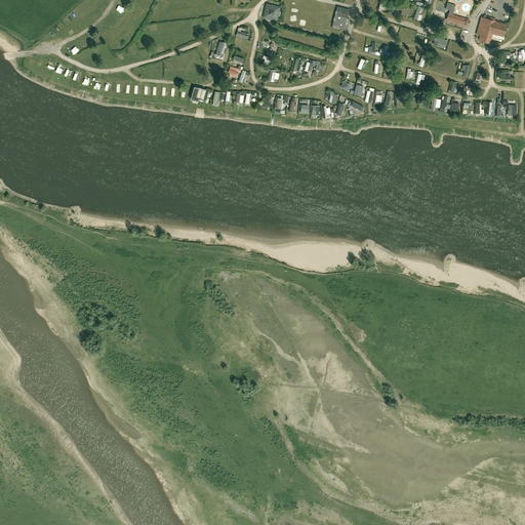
[(453,11),(455,5),(447,3),(446,9),(453,11)]
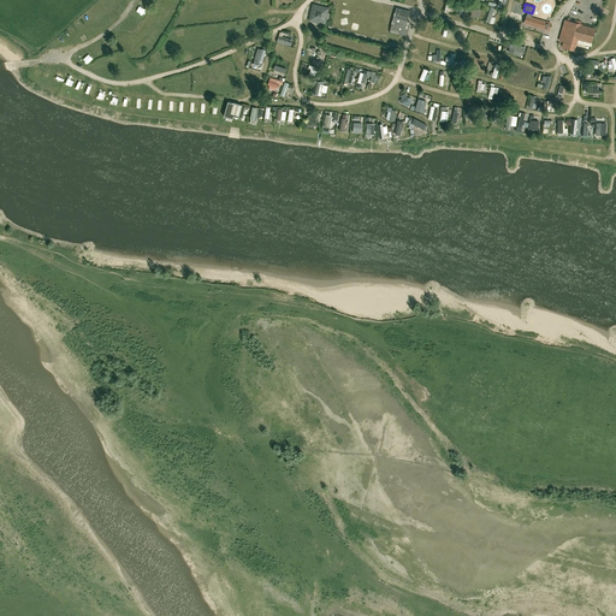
[(330,9),(314,5),(309,21),(325,24),(330,9)]
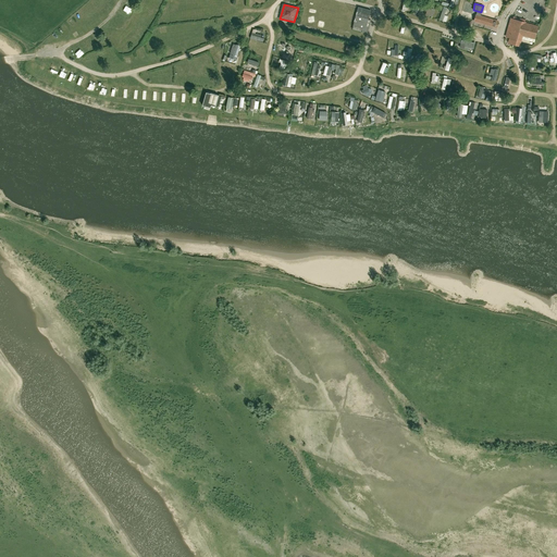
[(443,5),(438,19),(445,21),(447,14),(446,14),(448,8),(443,5)]
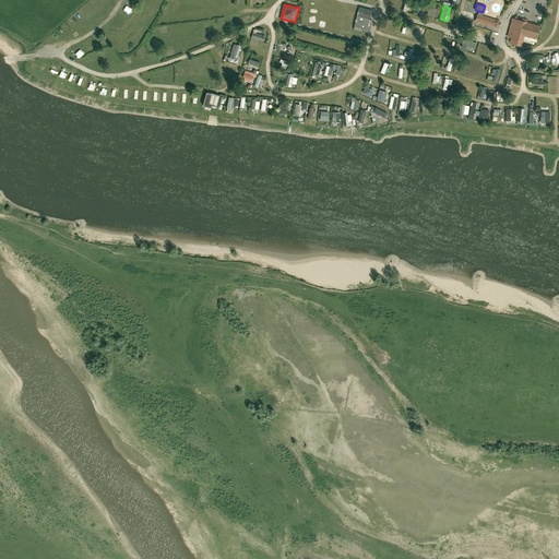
[(367,33),(367,32),(370,33),(373,21),(370,20),(372,11),(360,8),(354,30),(367,33)]
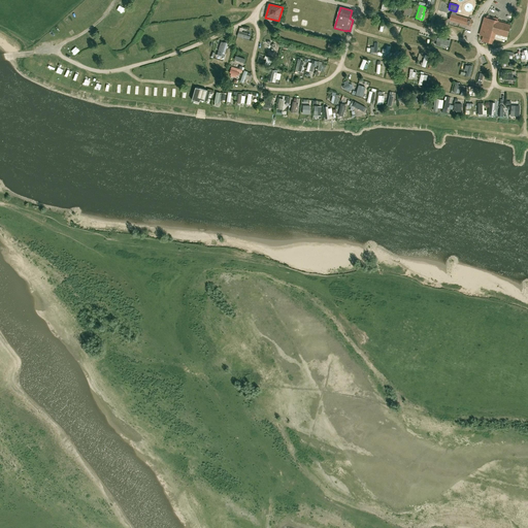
[(470,26),(472,20),(452,13),(450,20),(470,26)]
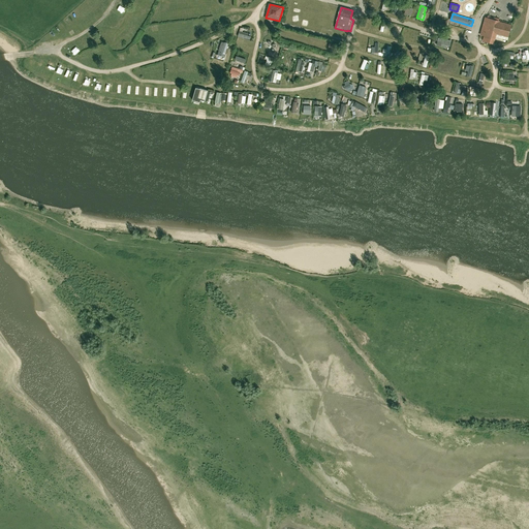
[(508,36),(511,25),(498,22),(499,19),(488,16),(487,18),(486,17),(480,34),(489,36),(487,41),(493,43),(496,33),(508,36)]
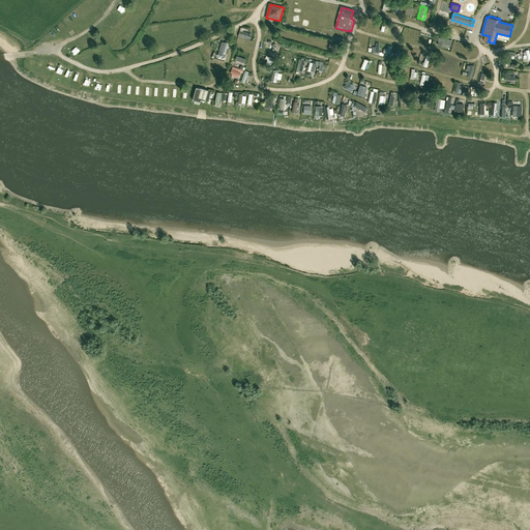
[(439,37),(437,43),(449,46),(450,39),(439,37)]
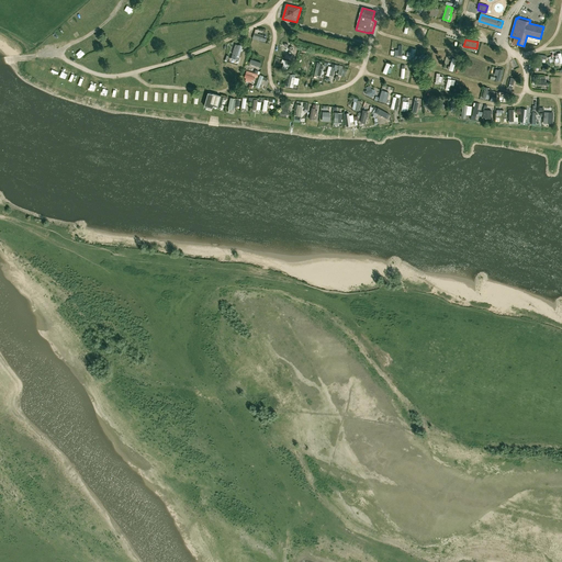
[(231,53),(238,55),(240,44),(234,43),(231,53)]
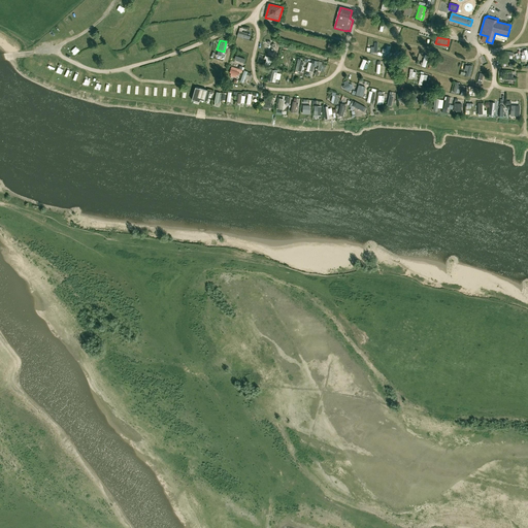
[(271,40),(270,44),(264,42),(262,46),(271,50),(273,45),(277,47),(279,43),(271,40)]
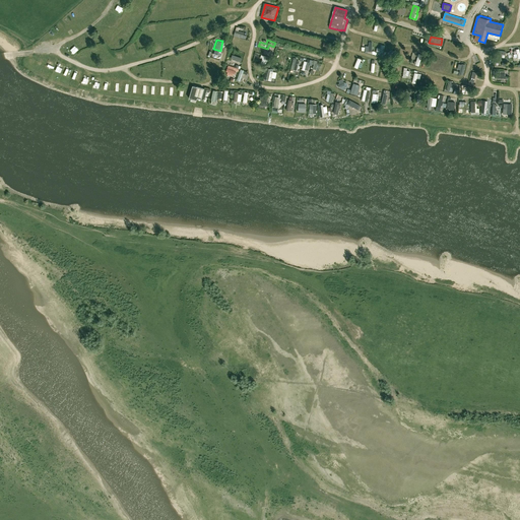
[(307,61),(303,60),(299,75),(304,76),(306,70),(307,70),(310,59),(308,59),(307,61)]
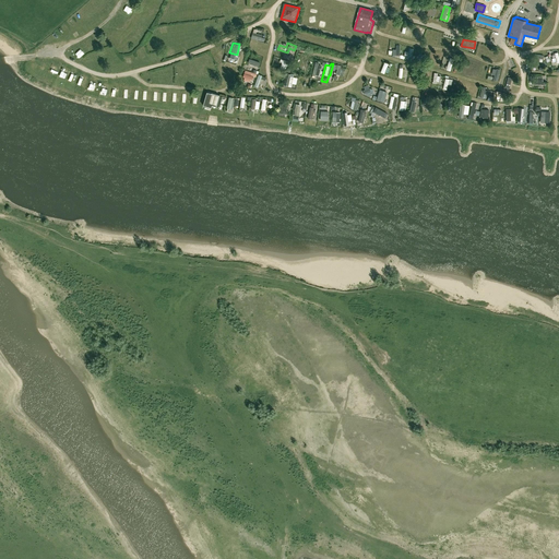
[(244,70),(241,76),(252,79),(253,72),(244,70)]
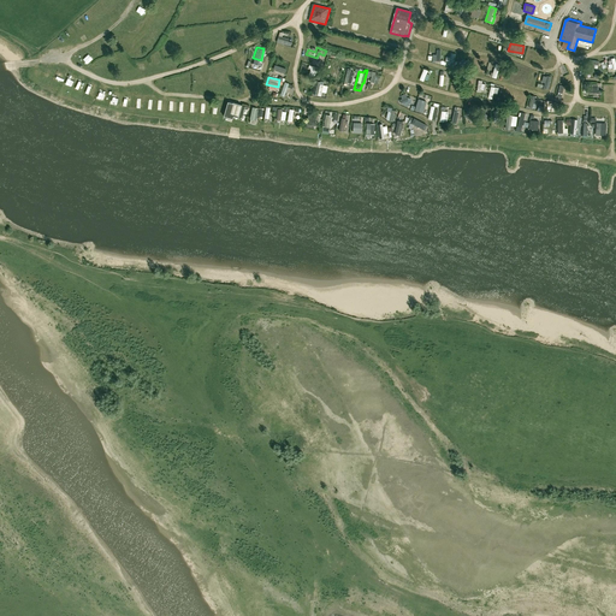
[(484,83),(480,82),(481,80),(473,78),(472,82),(477,83),(475,90),(479,92),(480,89),(483,89),(484,83)]
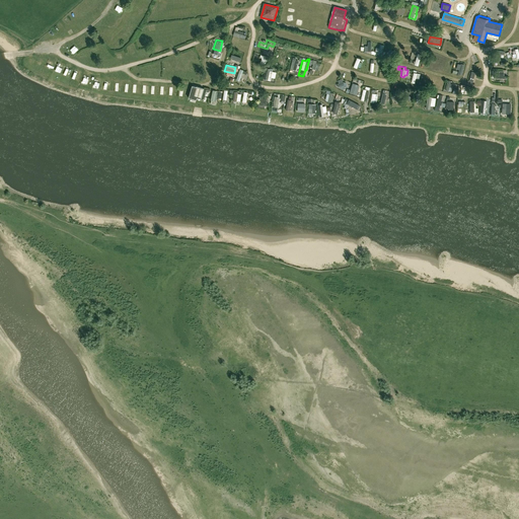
[(83,72),(80,78),(86,80),(88,74),(83,72)]
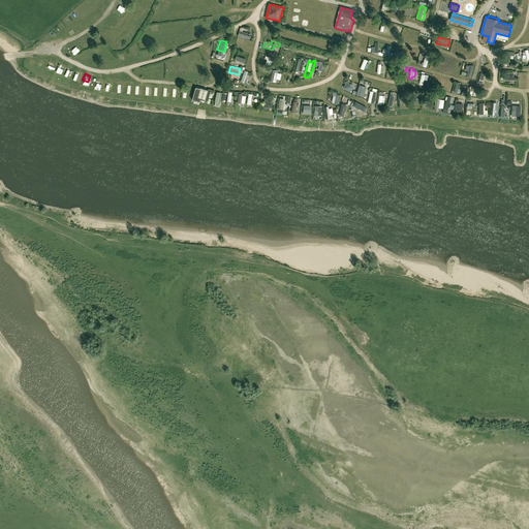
[(481,86),(486,75),(479,73),(476,84),(481,86)]
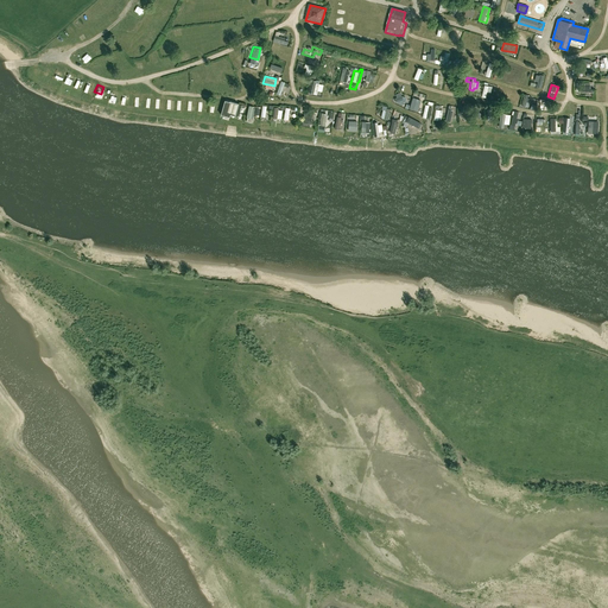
[(398,105),(404,101),(399,92),(393,95),(398,105)]
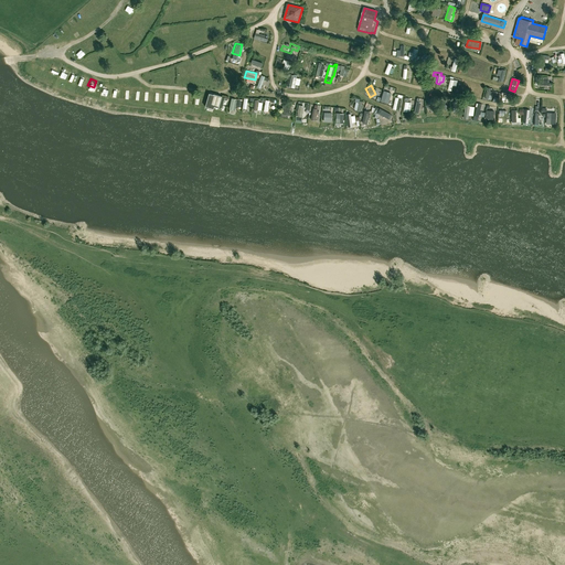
[(380,100),(387,103),(391,92),(383,89),(380,100)]
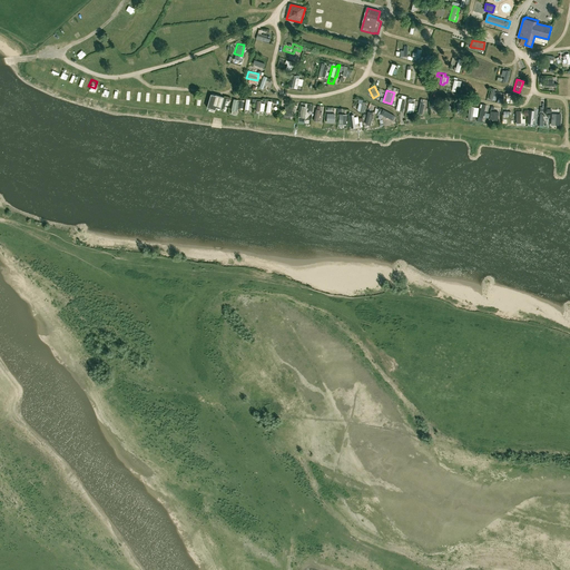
[(210,95),(206,108),(215,110),(215,108),(219,109),(223,98),(215,96),(210,95)]
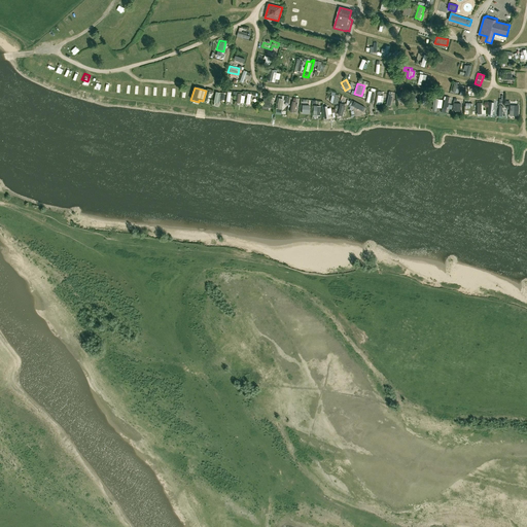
[(338,95),(331,93),(328,101),(335,103),(338,95)]
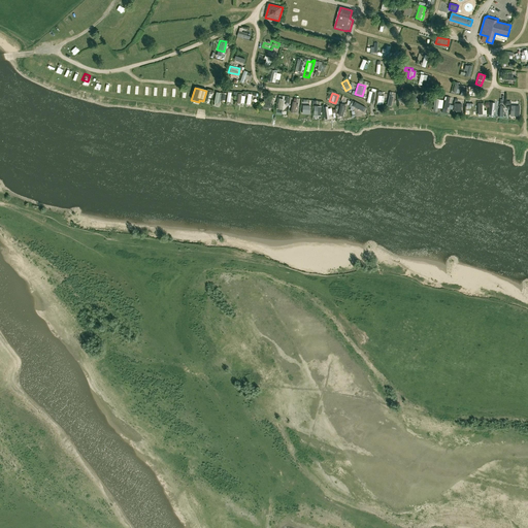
[(283,98),(277,97),(276,113),(286,114),(286,110),(282,110),(283,98)]
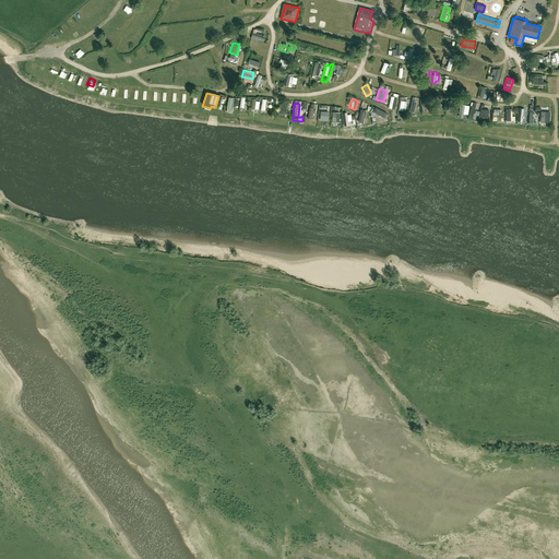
[(282,113),(281,114),(285,115),(287,105),(280,104),(277,111),(282,113)]
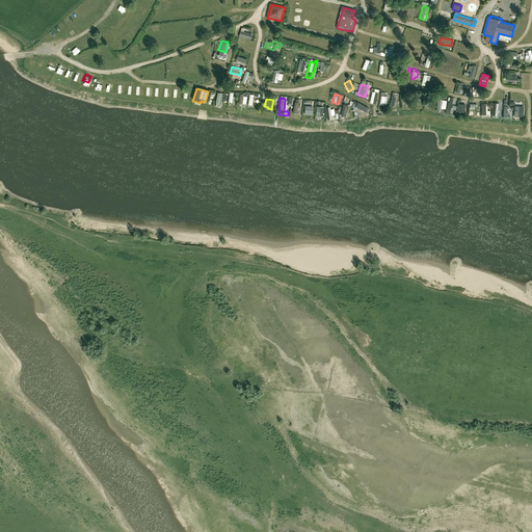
[(480,103),(480,109),(485,109),(485,113),(489,114),(489,109),(486,109),(486,103),(480,103)]
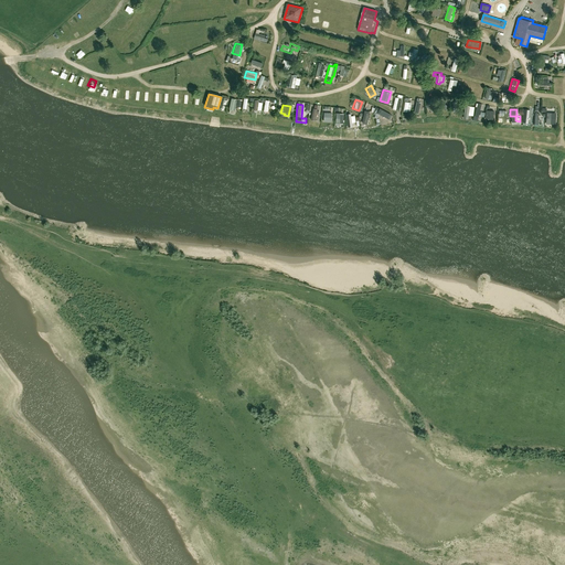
[(543,119),(539,119),(539,112),(534,112),(534,124),(543,124),(543,119)]
